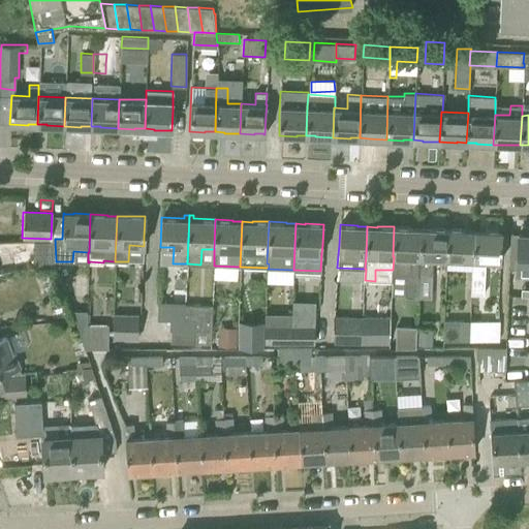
[(406,284),(405,297),(417,297),(418,275),(419,257),(421,228),(411,228),(411,227),(394,226),(393,256),(394,256),(393,270),(392,270),(392,271),(408,272),(408,282),(406,284)]
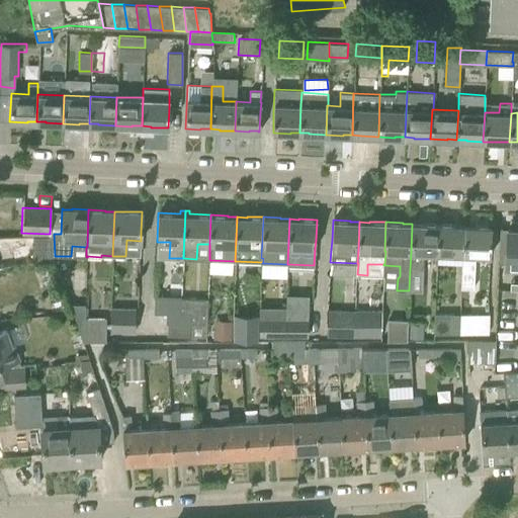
[(436,253),(438,225),(422,224),(422,225),(412,224),(411,252),(410,269),(423,270),(424,253),(436,253)]
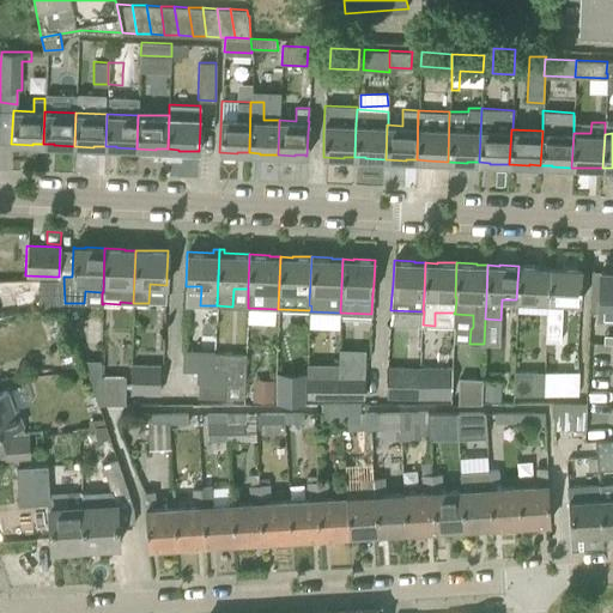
[(547,302),(550,268),(538,267),(539,266),(519,266),(516,299),(547,302)]
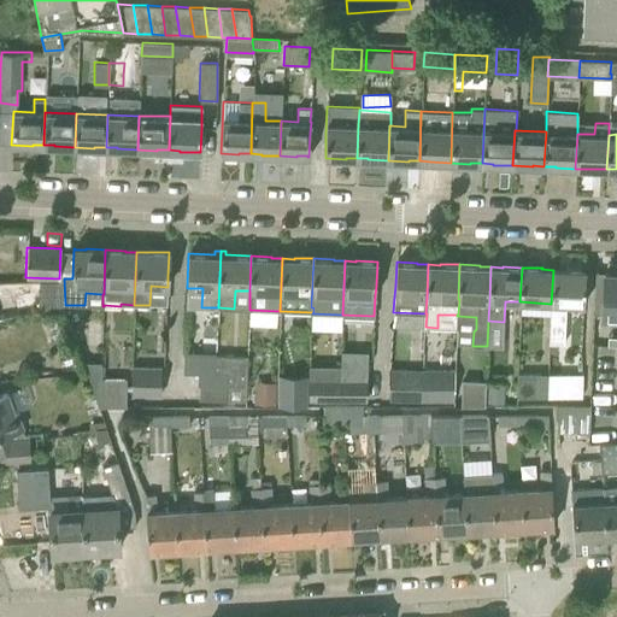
[(550,342),(564,344),(565,305),(583,306),(585,270),(564,269),(564,270),(553,270),(551,304),(552,304),(550,342)]
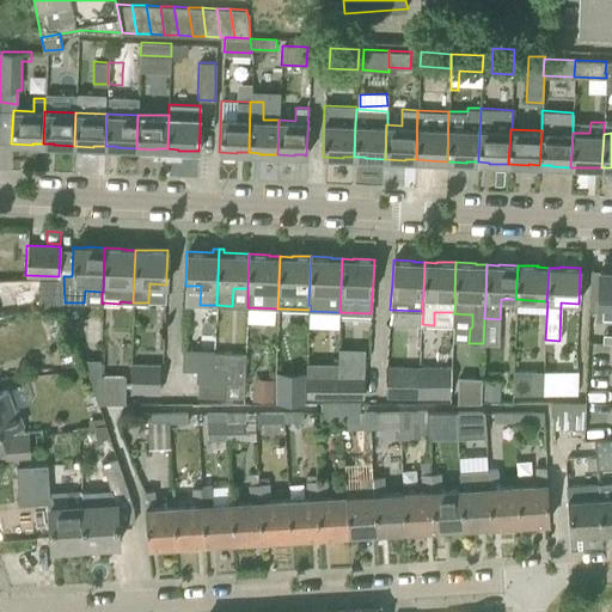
[(611,314),(611,269),(599,269),(599,275),(591,275),(589,304),(598,305),(597,314),(611,314)]
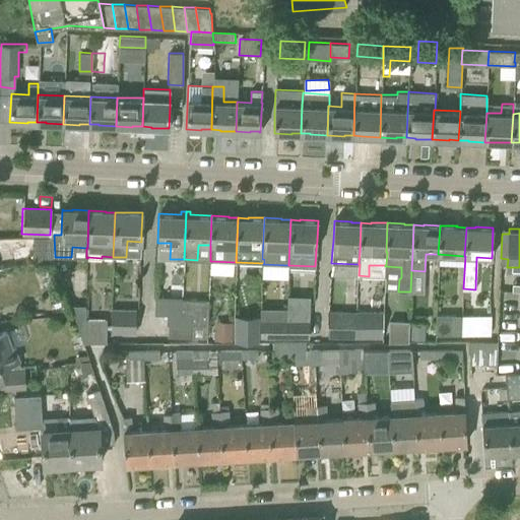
[(52,261),(50,237),(33,237),(33,263),(52,261)]
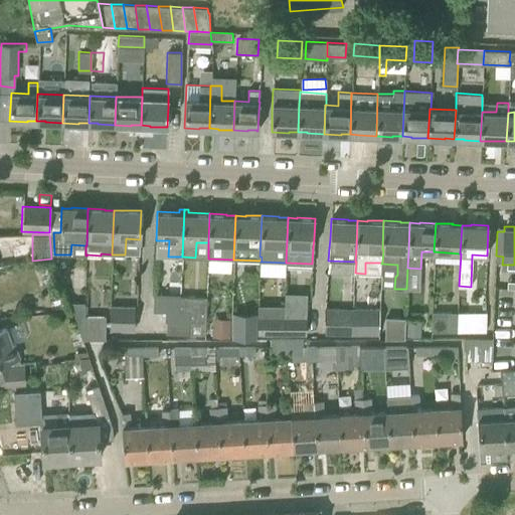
[(306,316),(305,292),(283,292),(283,304),(284,304),(283,334),(306,334),(306,316)]
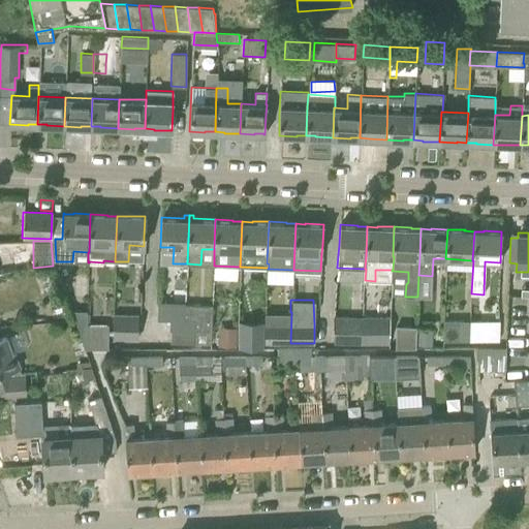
[(185,304),(158,303),(157,318),(172,318),(170,343),(184,343),(184,331),(185,304)]
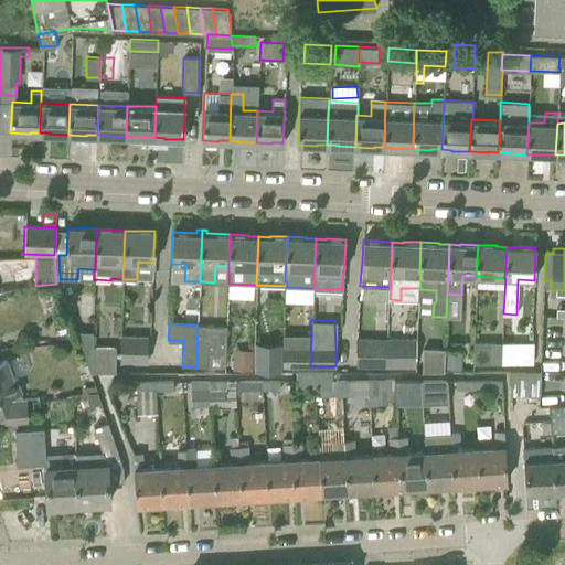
[(196,353),(196,366),(214,368),(214,366),(225,368),(226,326),(198,324),(196,353)]
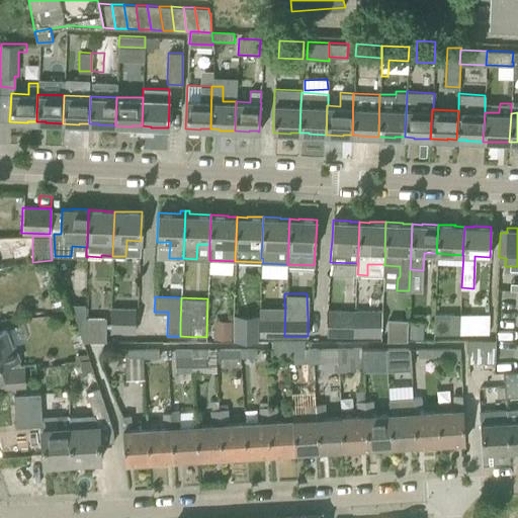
[(84,317),(85,317),(85,304),(71,304),(76,317),(75,318),(83,341),(84,317)]
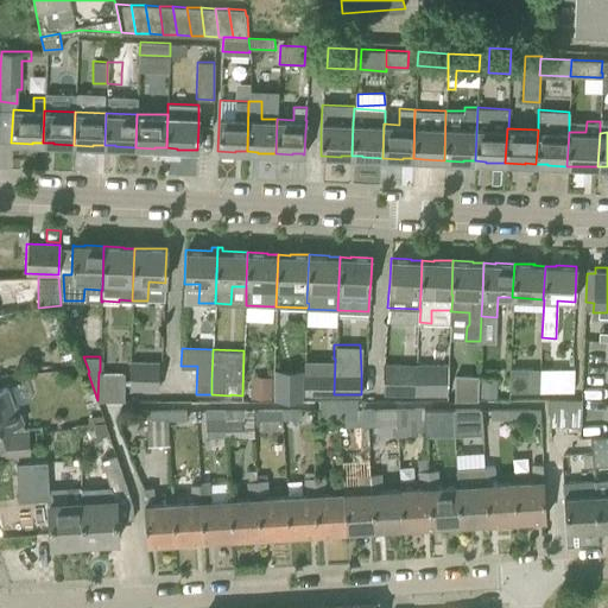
[(335,359),(334,359),(304,359),(304,394),(334,394),(335,359)]
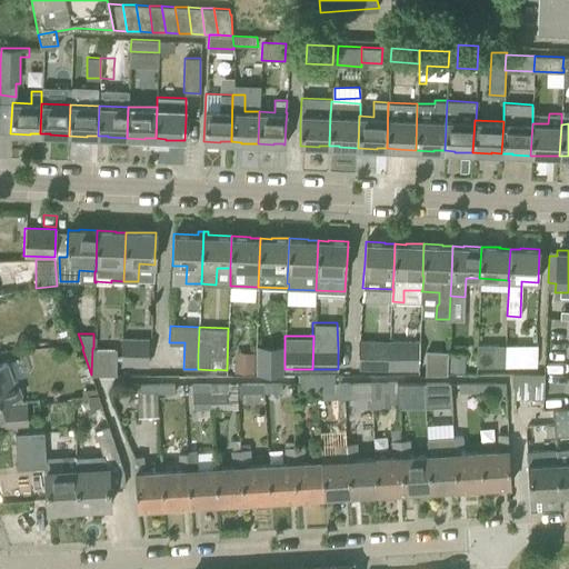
[(149,338),(121,338),(121,365),(149,365),(149,338)]
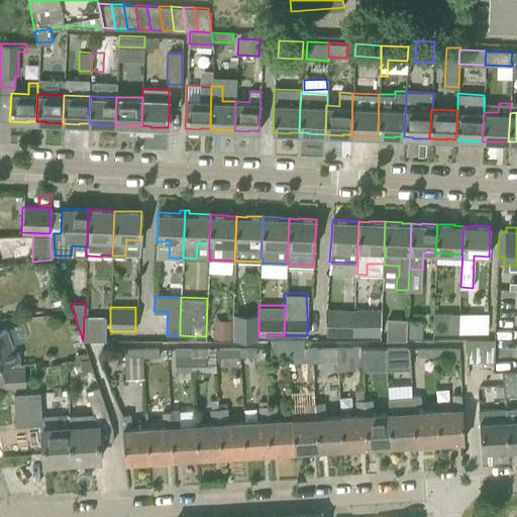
[(326,318),(326,334),(329,334),(352,335),(353,335),(354,310),(326,309),(326,318)]
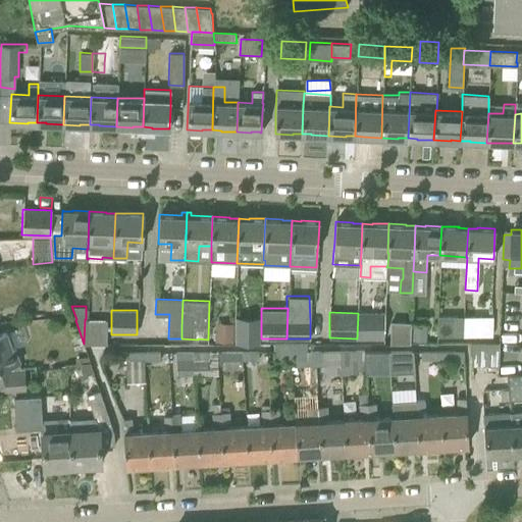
[(384,314),(358,313),(357,338),(383,340),(384,314)]
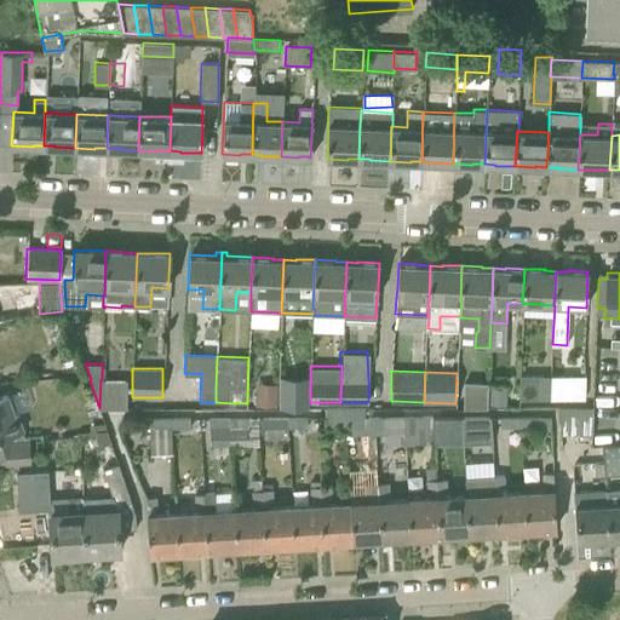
[(551,377),(551,375),(520,375),(520,400),(550,400),(551,377)]
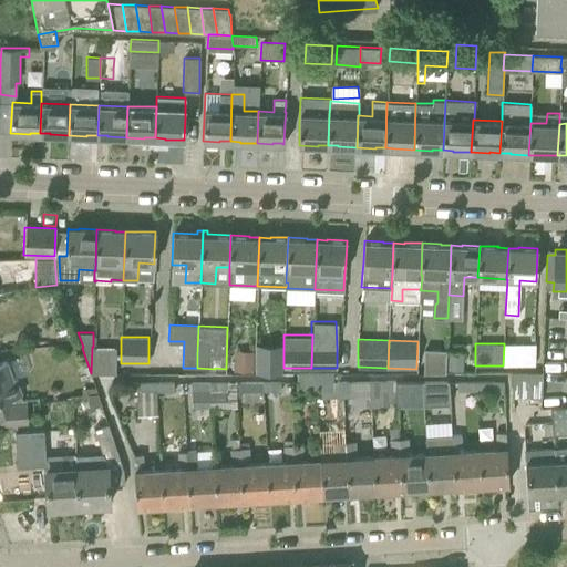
[(535,366),(535,343),(515,344),(504,344),(503,366),(535,366)]
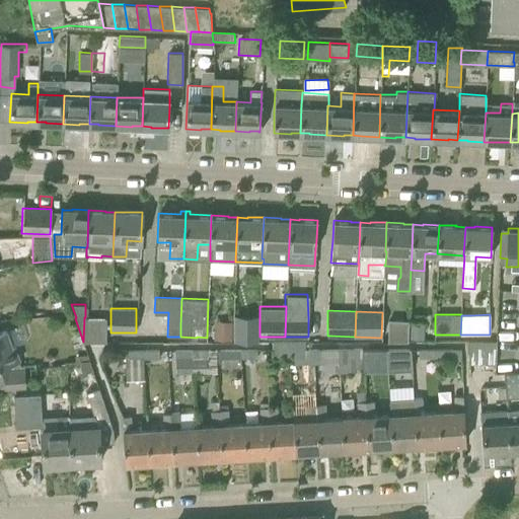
[(105,342),(106,317),(85,317),(84,317),(83,342),(105,342)]
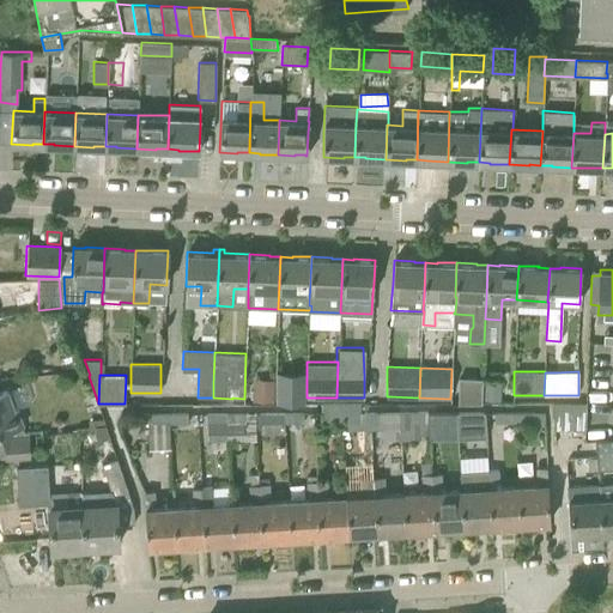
[(459,377),(457,404),(481,404),(483,378),(459,377)]
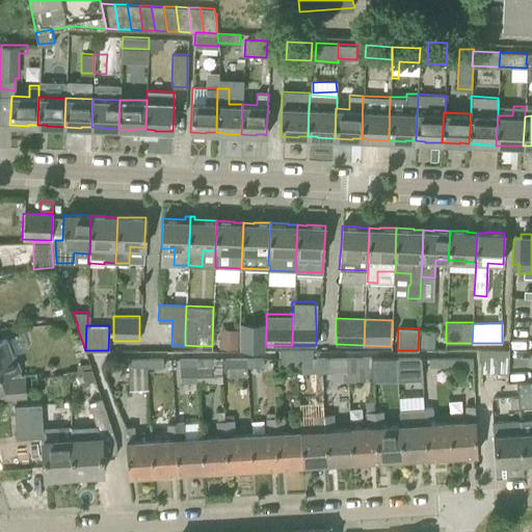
[(260,350),(260,336),(239,336),(239,350),(260,350)]
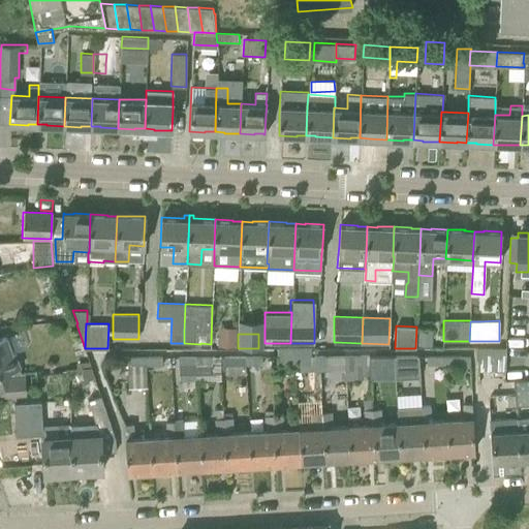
[(5,337),(0,338),(0,396),(26,394),(24,373),(21,373),(19,367),(20,367),(14,351),(11,352),(5,337)]
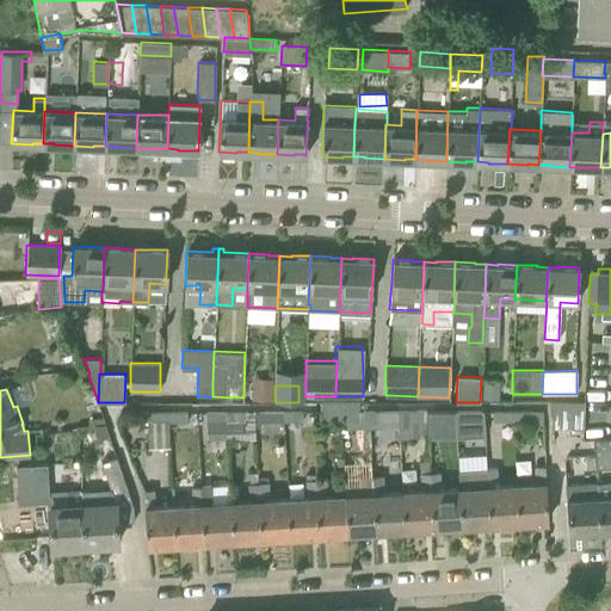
[(582,426),(584,401),(568,401),(551,402),(553,427),(582,426)]
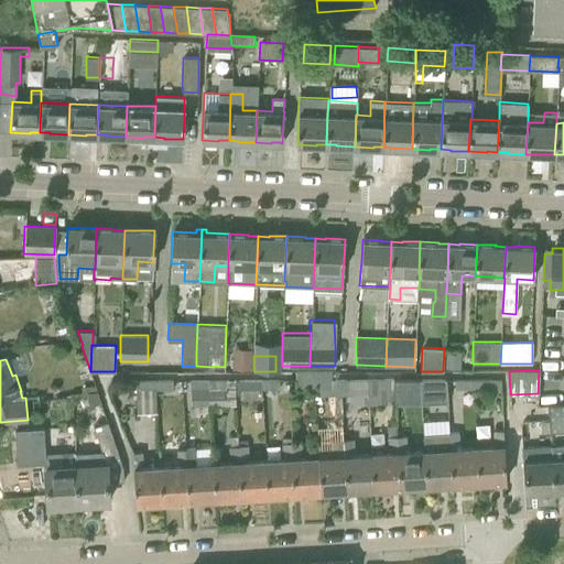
[(314,389),(314,371),(295,371),(296,380),(296,389),(314,389)]
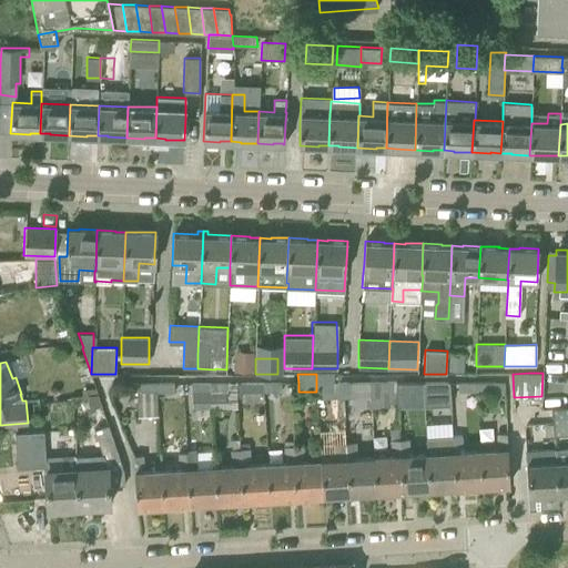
[(335,398),(335,383),(334,374),(316,374),(316,392),(321,392),(321,398),(335,398)]
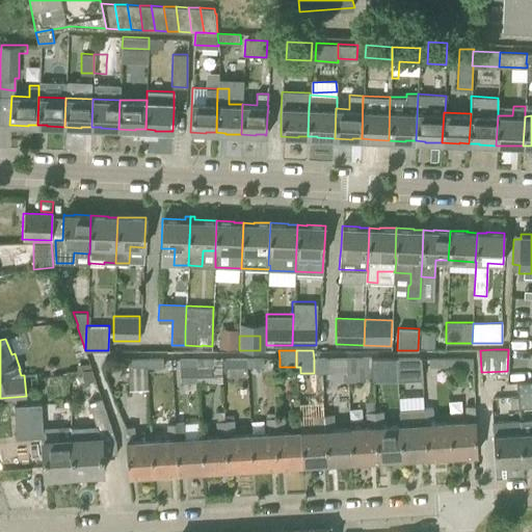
[(421,357),(413,358),(396,358),(396,367),(396,376),(397,376),(397,377),(398,377),(398,380),(422,379),(421,357)]
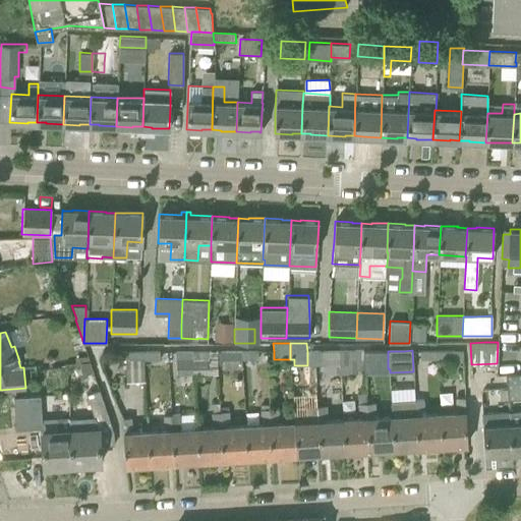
[(145,381),(145,359),(160,359),(160,351),(126,351),(126,359),(127,381),(145,381)]
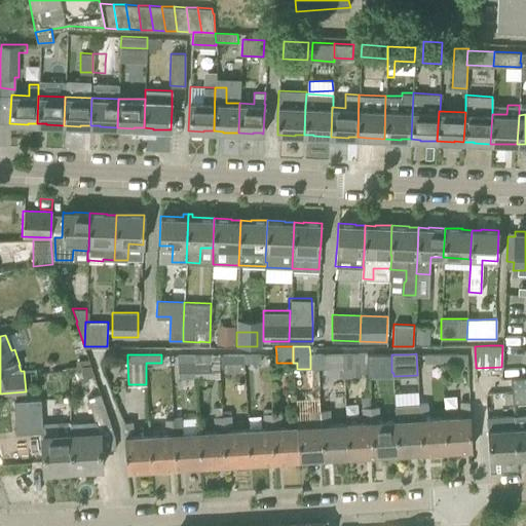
[(194,378),(194,354),(177,354),(178,378),(194,378)]
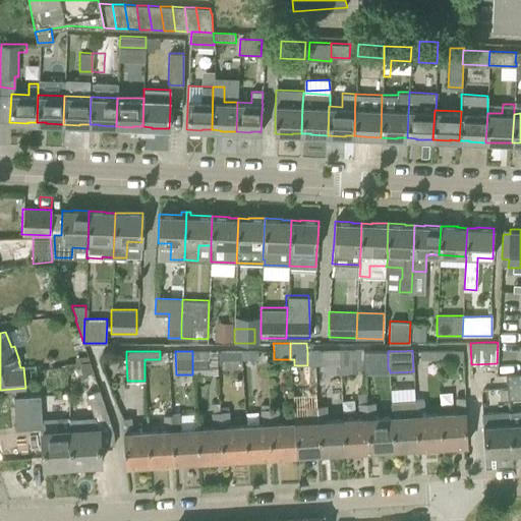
[(218,364),(217,351),(192,351),(192,374),(217,374),(217,364),(218,364)]
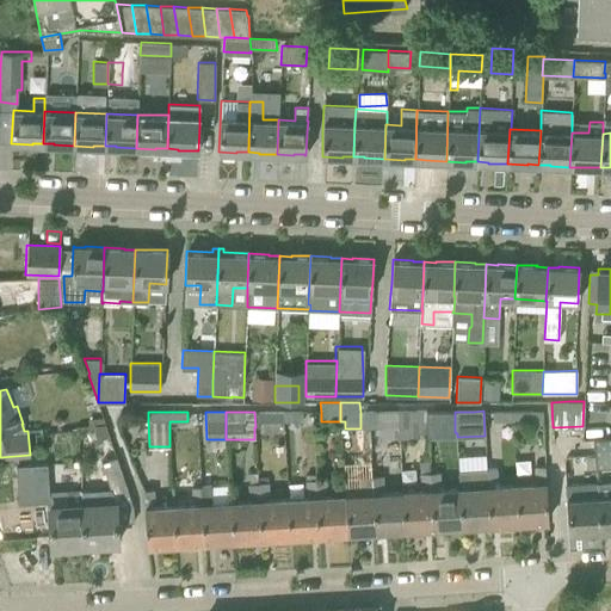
[(283,421),(283,412),(254,412),(255,427),(260,427),(260,421),(283,421)]
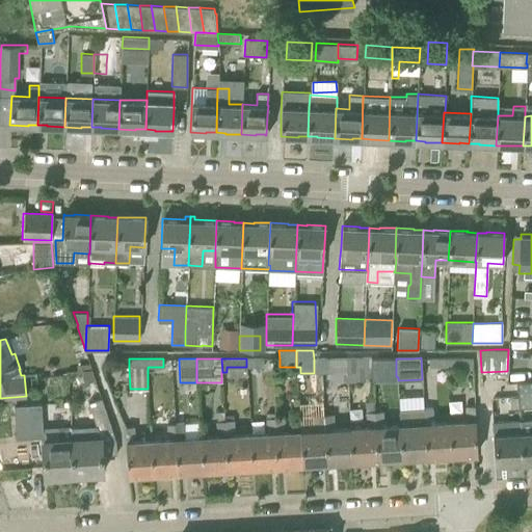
[(263,358),(246,358),(246,367),(263,367),(263,358)]
